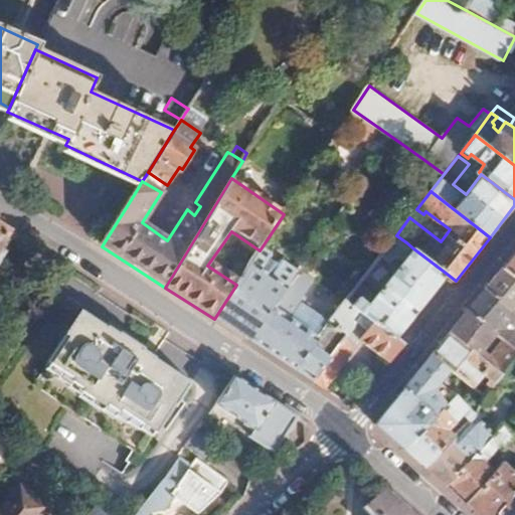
[(406,242),(396,235),(381,254),(390,262),(406,242)]
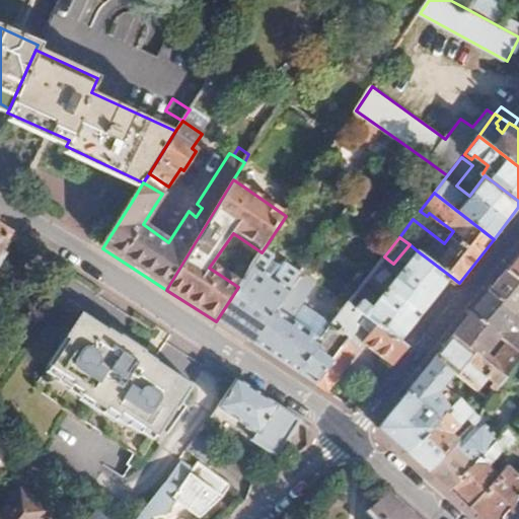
[(417,250),(392,281),(426,307),(450,276),(417,250)]
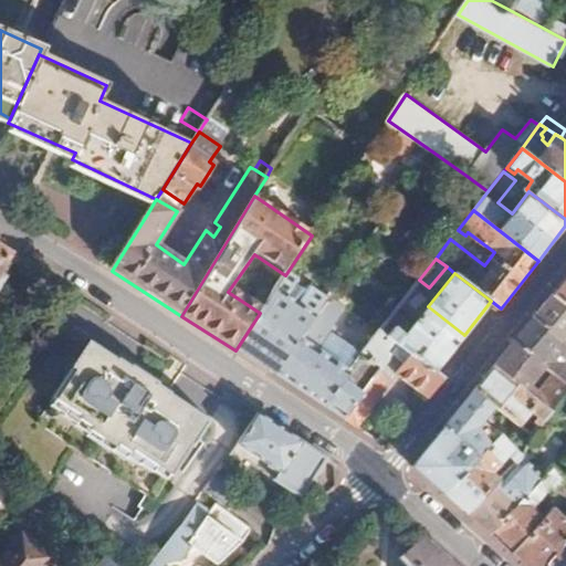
[(565,273),(549,294),(565,306),(565,273)]
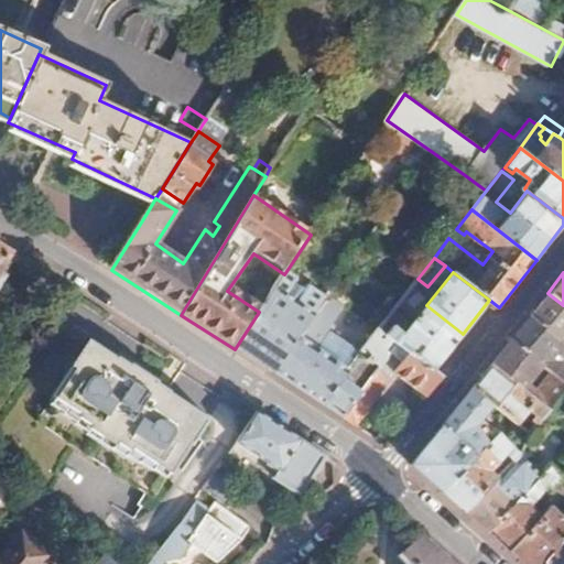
[(563,332),(563,305),(548,293),(529,316),(559,339),(563,332)]
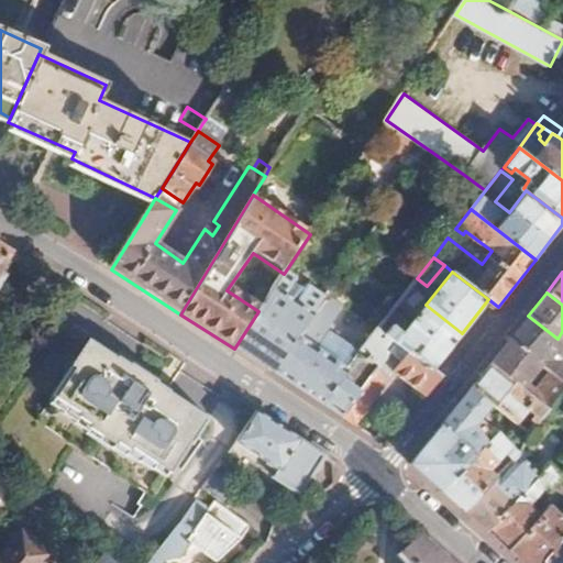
[(290,315),(275,304),(266,316),(282,327),(290,315)]
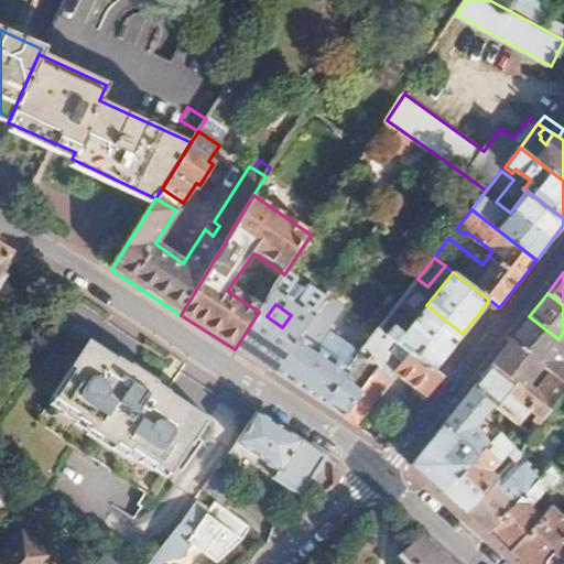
[(426,305),(414,321),(451,349),(463,334),(426,305)]
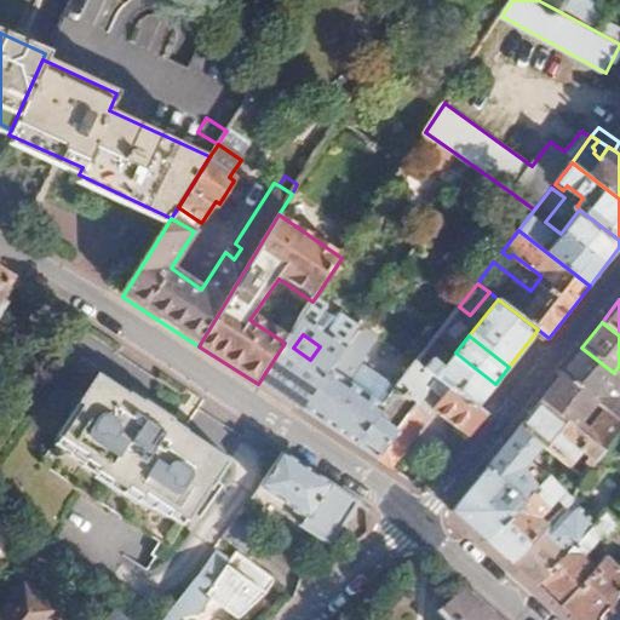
[(293,348),(285,343),(258,384),(302,413),(329,373),(345,350),(327,337),(320,346),(310,360),(293,348)]
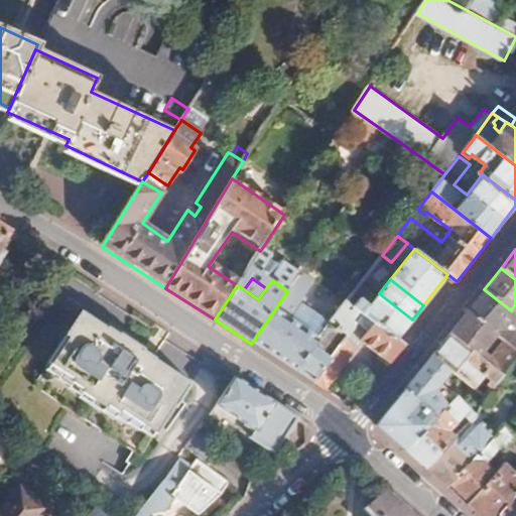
[(484,289),(467,310),(495,333),(503,339),(515,350),(515,328),(515,327),(515,326),(515,314),(515,313),(511,310),(484,289)]
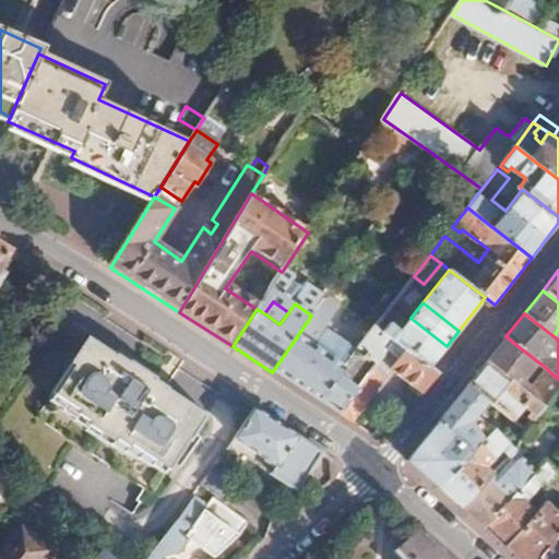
[(384,314),(377,324),(431,366),(447,346),(411,318),(404,328),(384,314)]
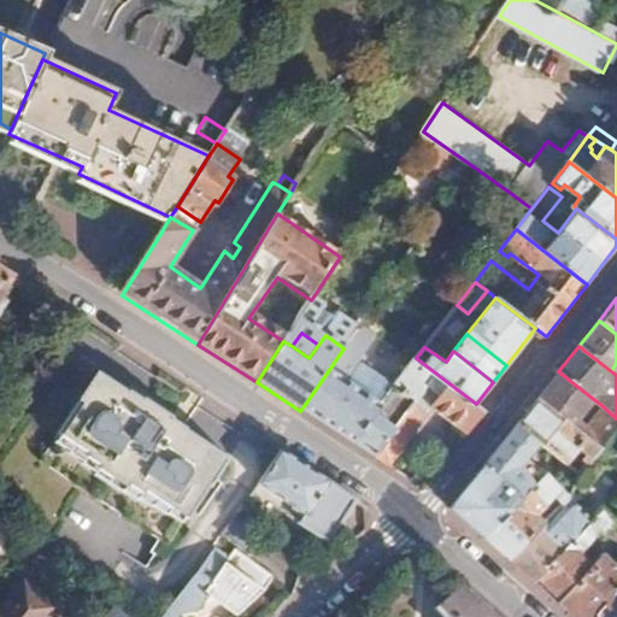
[(416,358),(395,385),(418,400),(372,458),(386,466),(433,406),(469,432),(486,410),(476,404),(416,358)]
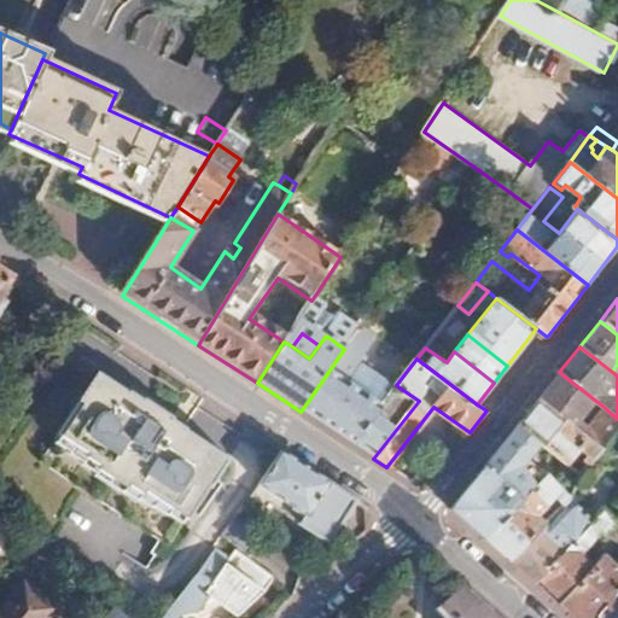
[(379,407),(328,372),(301,412),(373,459),(419,401),(396,385),(379,407)]
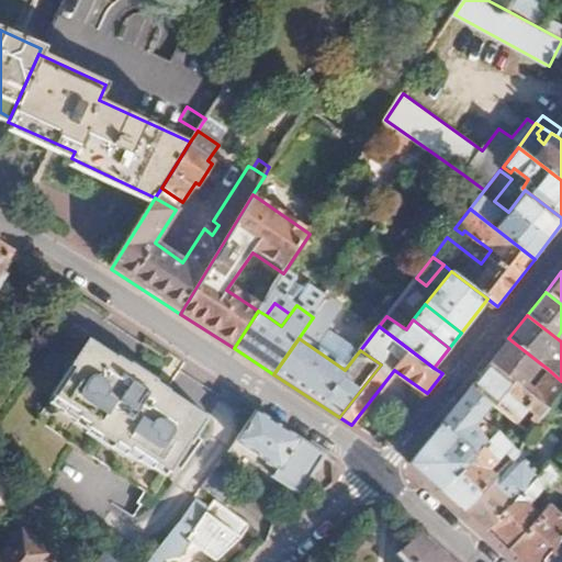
[(508,338),(489,362),(547,407),(561,388),(561,381),(548,369),(532,386),(525,381),(539,362),(508,338)]
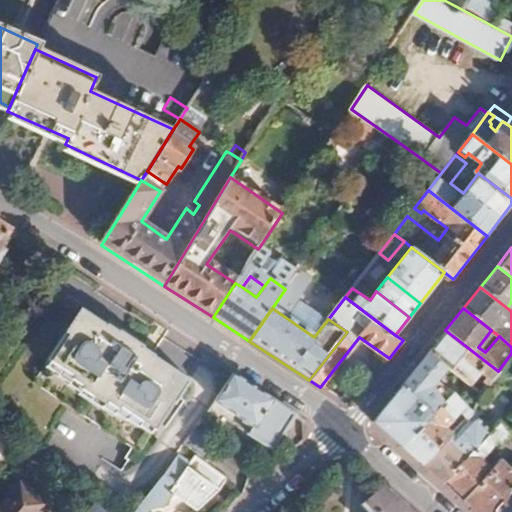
[(66,332),(68,333),(35,385),(137,452),(170,401),(172,402),(187,378),(154,357),(156,354),(145,347),(146,344),(121,328),(119,331),(106,322),(104,325),(80,309),(66,332)]
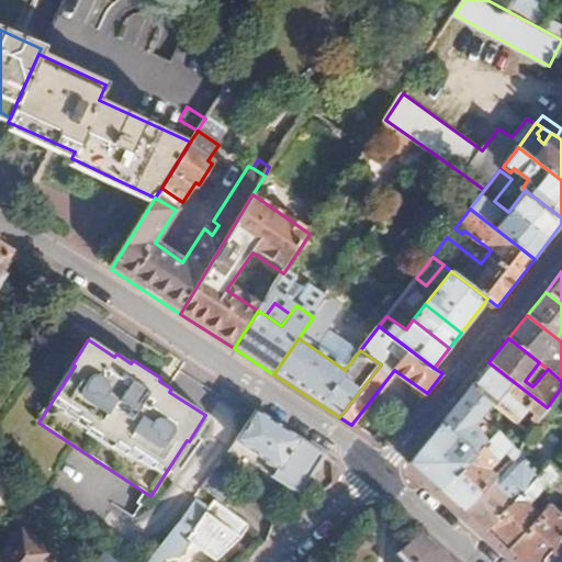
[(489,362),(470,385),(509,416),(515,420),(526,407),(534,413),(530,417),(536,422),(547,407),(489,362)]
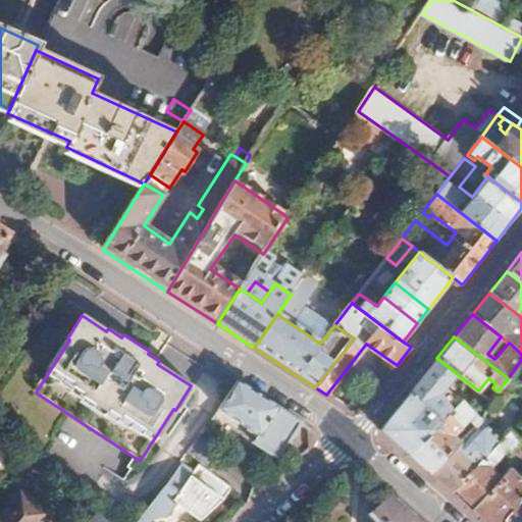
[(420,378),(409,392),(442,418),(454,406),(420,378)]
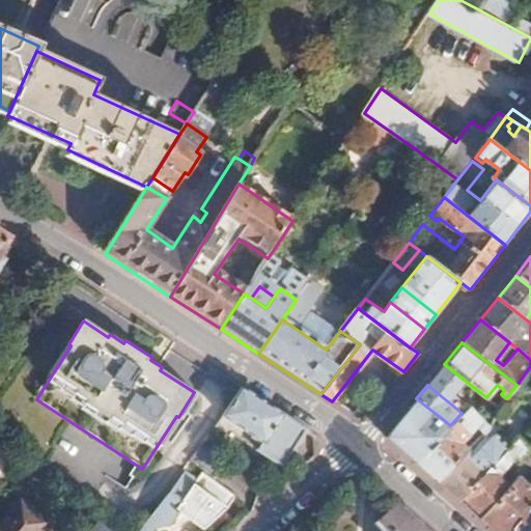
[(242,388),(222,416),(260,442),(256,448),(281,465),(305,429),(242,388)]
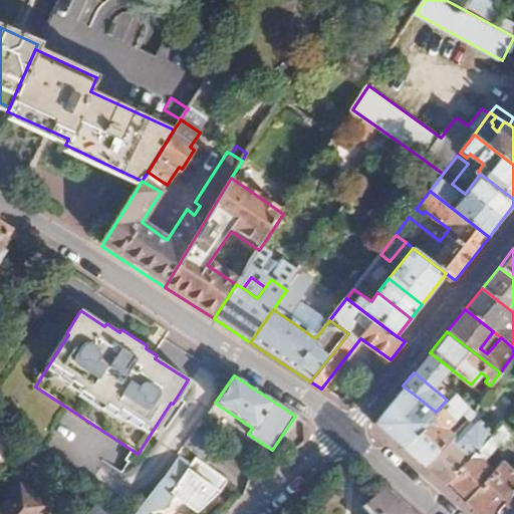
[(466,380),(454,393),(475,411),(483,395),(471,384),(466,380)]
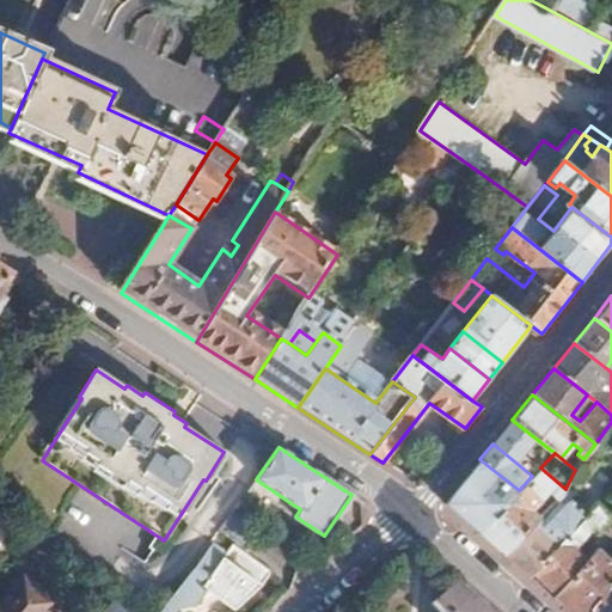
[(519,490),(479,459),(444,503),(478,533),(519,490)]
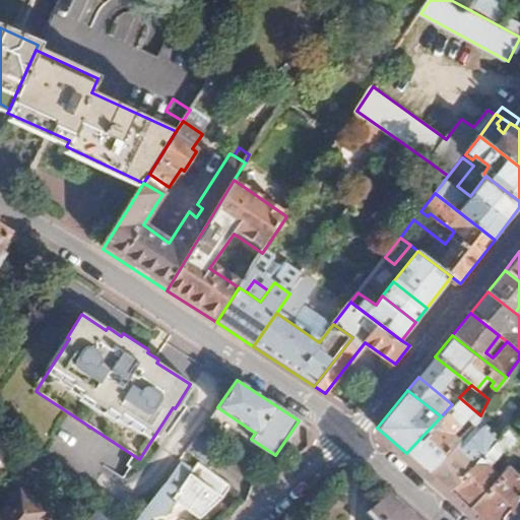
[(452,404),(441,416),(406,453),(427,470),(460,438),(464,434),(459,429),(468,417),(475,423),(479,418),(480,415),(459,397),(452,404)]
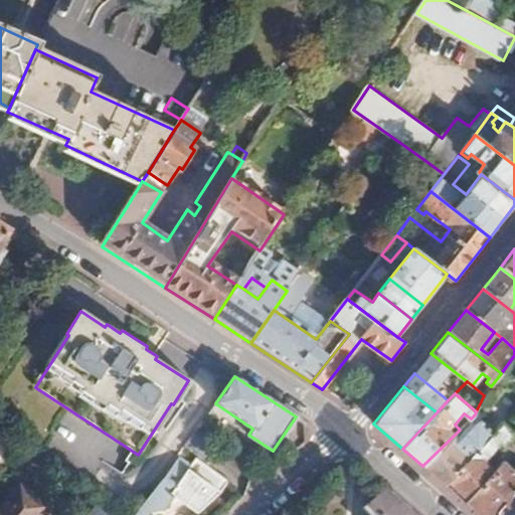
[(215,403),(208,412),(226,424),(228,420),(248,435),(252,428),(215,403)]
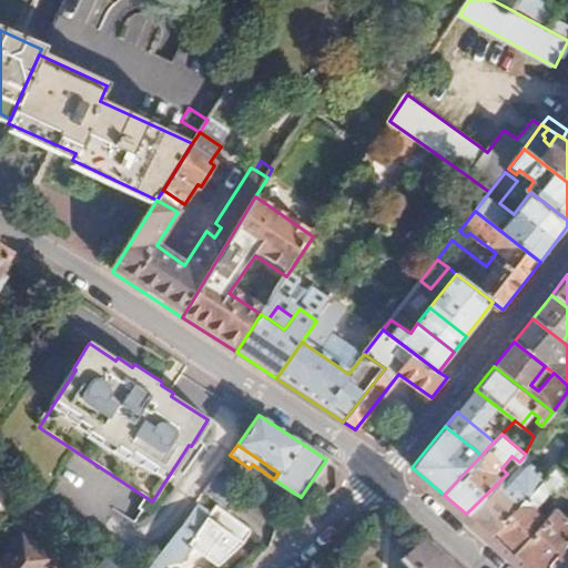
[(517,490),(503,478),(466,514),(490,535),(545,477),(536,469),(517,490)]
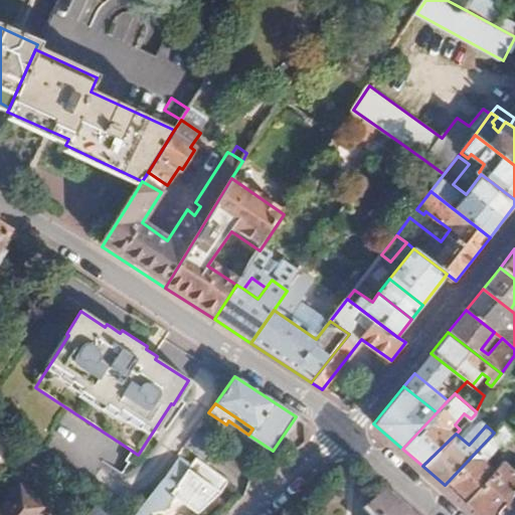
[(500,426),(494,433),(445,485),(467,503),(495,470),(485,461),(498,447),(503,450),(506,445),(511,437),(500,426)]
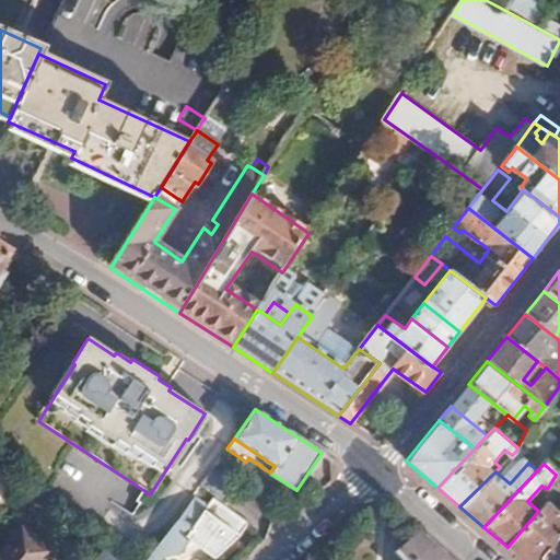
[(241,486),(214,466),(201,486),(226,505),(241,486)]
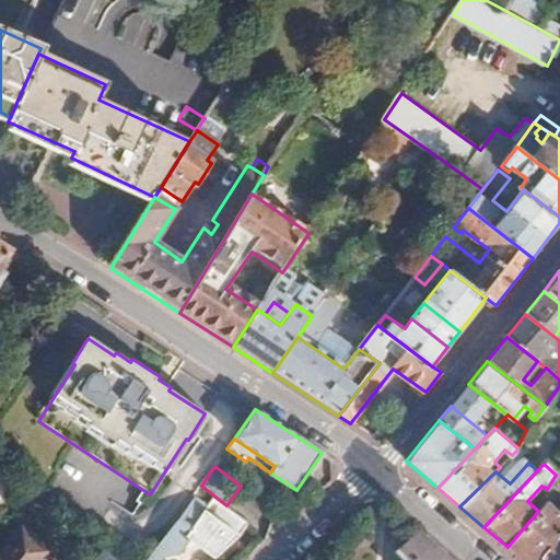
[(559,467),(556,475),(550,483),(558,489),(559,486),(559,467)]
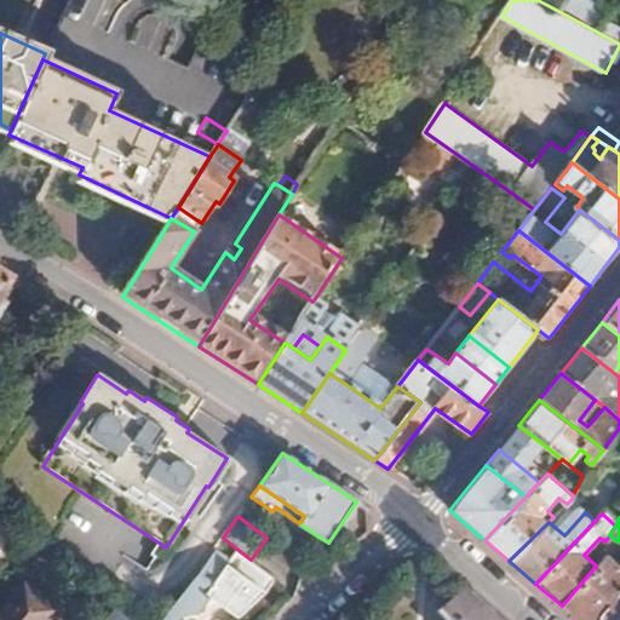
[(0,560),(21,535),(0,518),(0,560)]
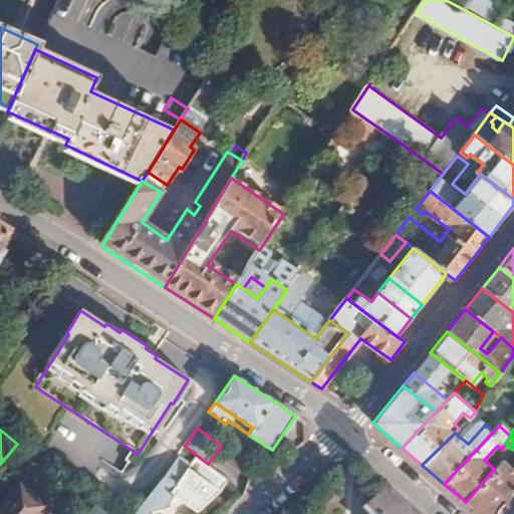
[(505,444),(502,449),(499,452),(505,457),(512,449),(505,444)]
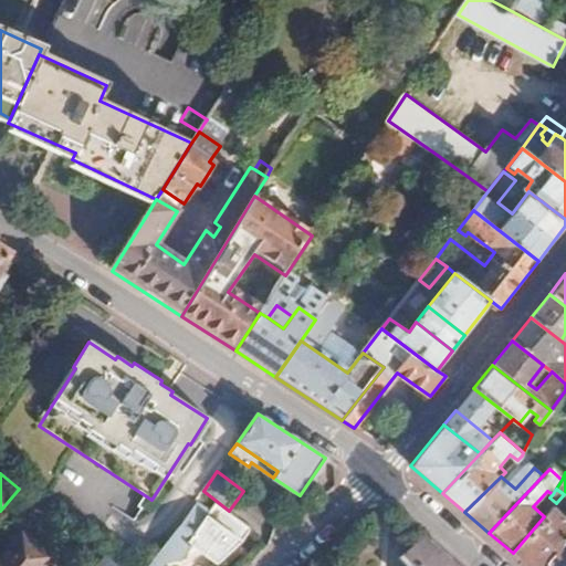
[(210,511),(196,501),(169,541),(184,552),(188,544),(215,565),(242,542),(253,530),(215,505),(210,511)]
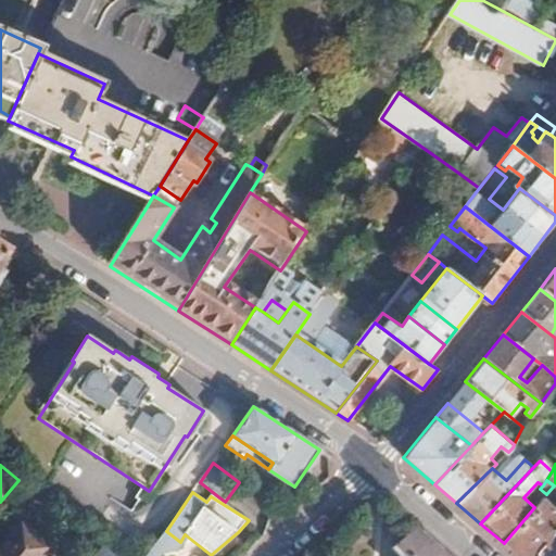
[(543,498),(534,507),(504,543),(518,555),(534,555),(555,529),(555,506),(554,508),(543,498)]
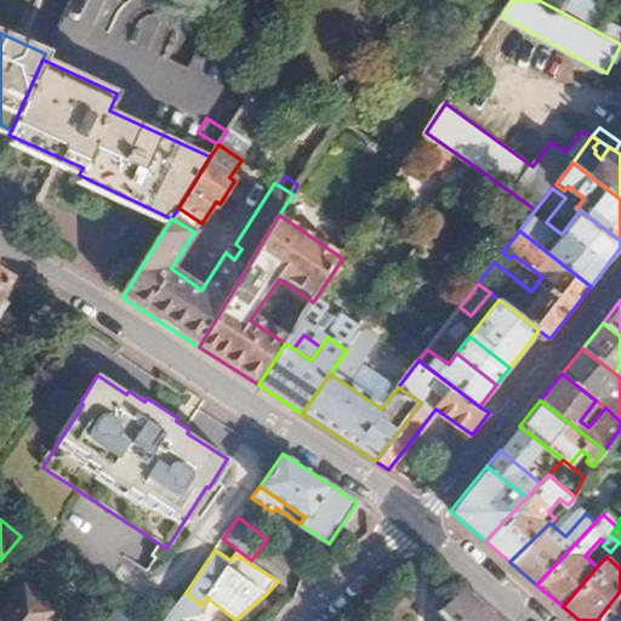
[(0,614),(0,620),(66,620),(24,586),(0,614)]
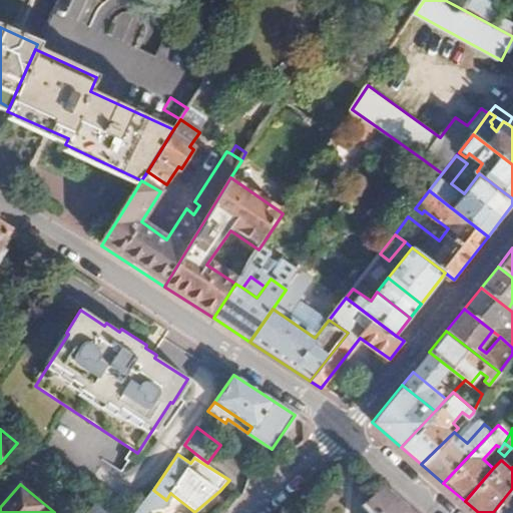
[(414,512),(382,484),(362,505),(368,512),(414,512)]
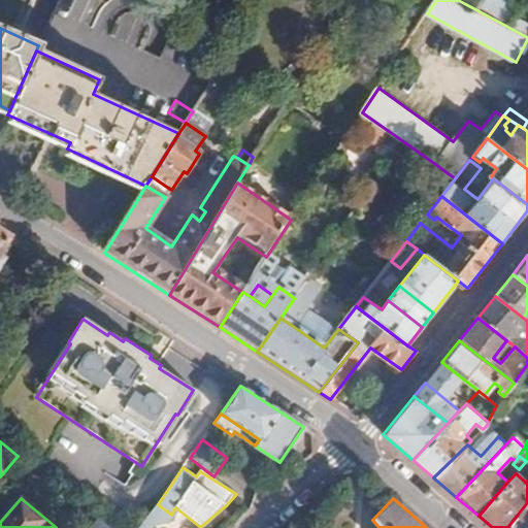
[(527,527),(527,502),(507,527),(527,527)]
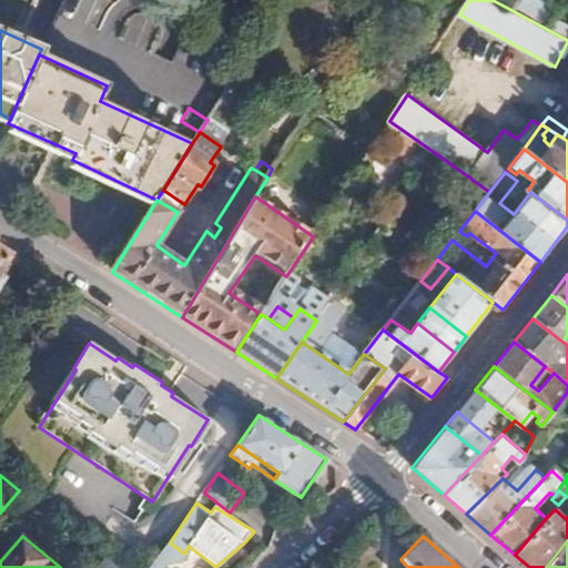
[(175,564),(184,554),(170,543),(144,567),(160,567),(161,565),(175,564)]
